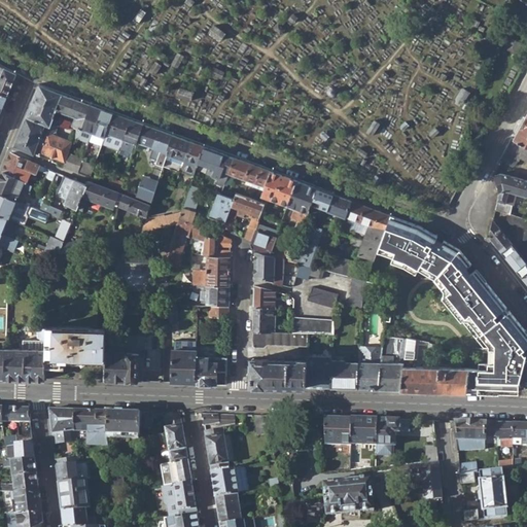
[(0,65),(0,93),(7,96),(16,73),(0,65)]
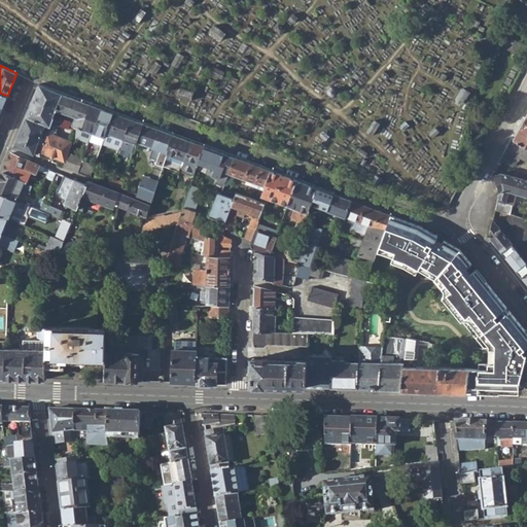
[(39,84),(26,117),(50,127),(53,119),(63,94),(50,90),(39,84)]
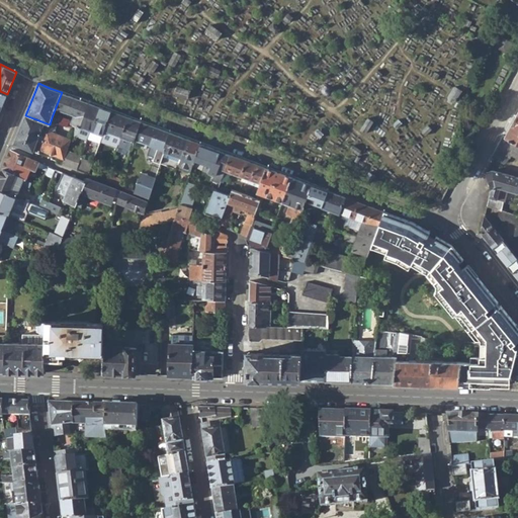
[(75,125),(80,127),(89,103),(62,92),(52,117),(56,118),(58,113),(59,110),(73,116),(71,123),(75,125)]
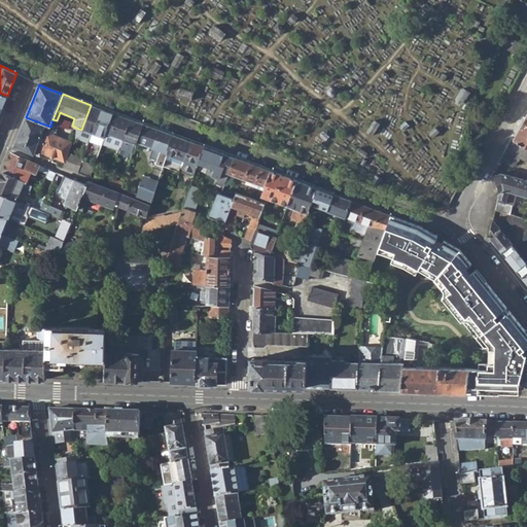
[(103,109),(91,105),(81,130),(76,128),(75,131),(74,135),(90,141),(90,140),(91,137),(92,134),(93,134),(103,109)]
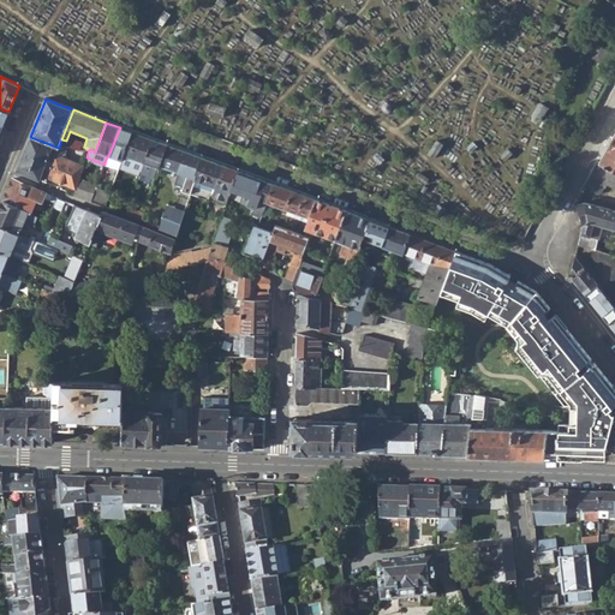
[(132,132),(120,127),(108,156),(107,156),(106,160),(105,163),(120,169),(123,162),(120,161),(123,155),(132,132)]
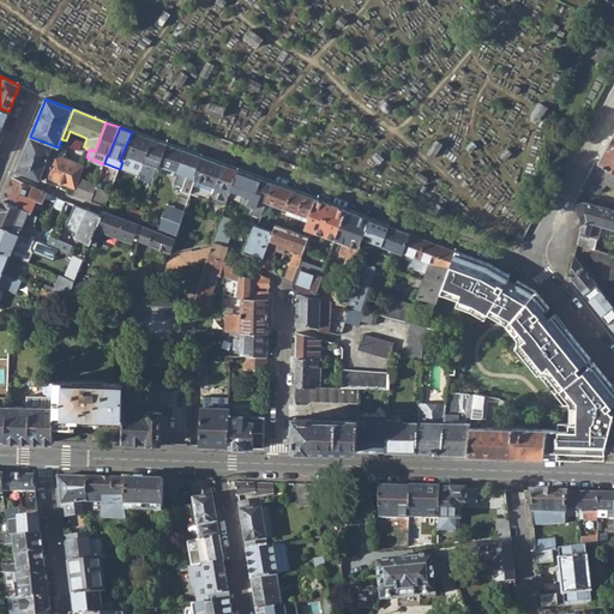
[(154,139),(132,132),(122,155),(144,163),(154,139)]
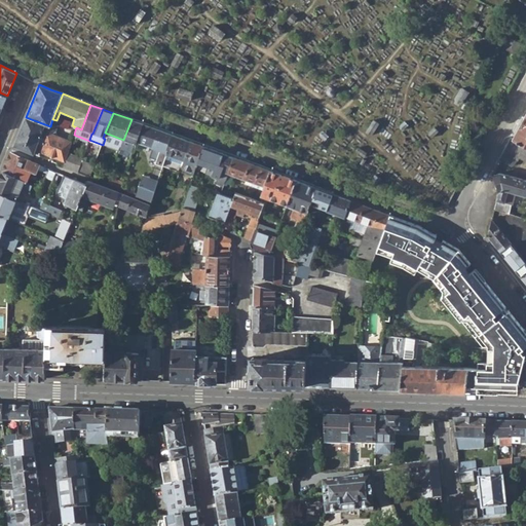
[(525,115),(514,140),(525,146),(525,115)]
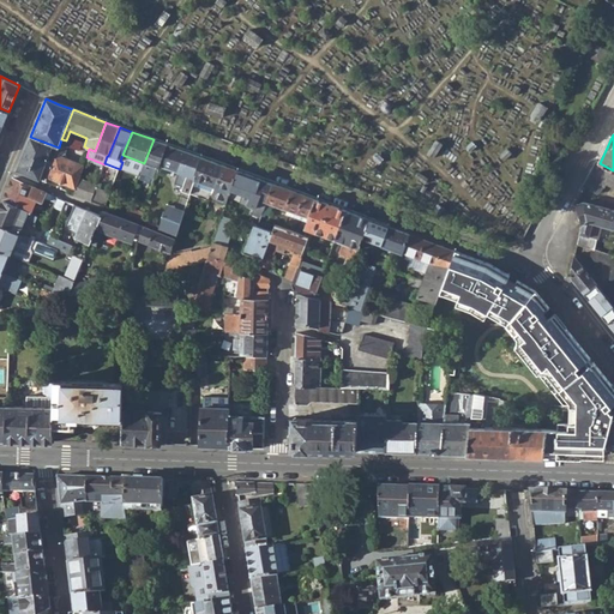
[(16,170),(44,182),(47,178),(59,148),(30,137),(16,170)]
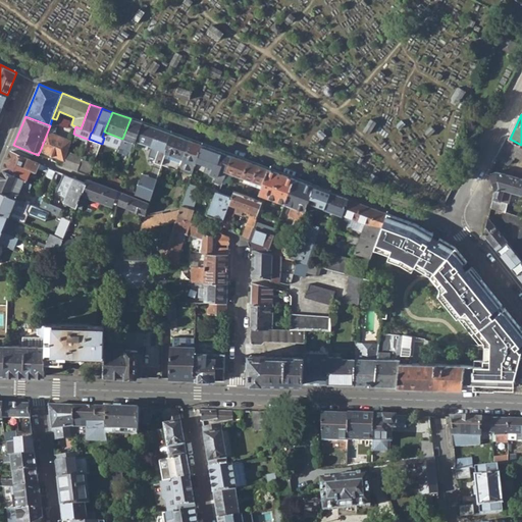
[(40,151),(63,160),(66,152),(70,141),(52,133),(52,129),(55,131),(58,120),(56,119),(52,118),(50,125),(40,151)]
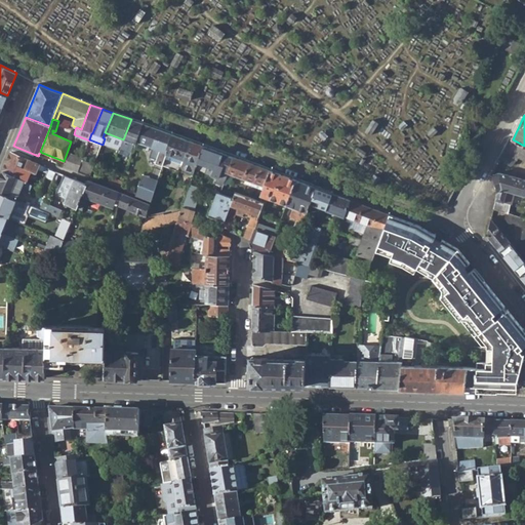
[(132,153),(136,142),(143,123),(131,119),(123,139),(121,145),(120,149),(132,153)]
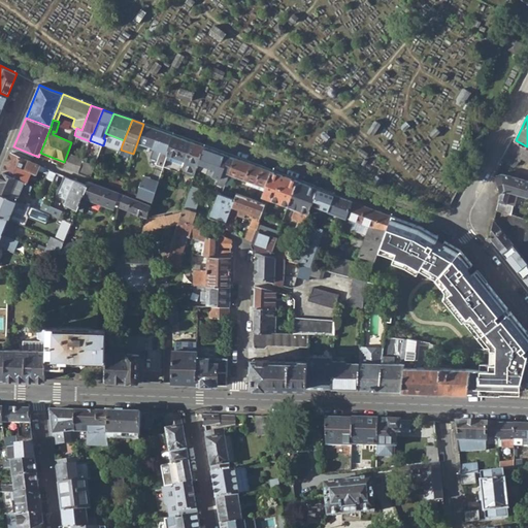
[(137,142),(152,146),(158,130),(143,124),(137,142)]
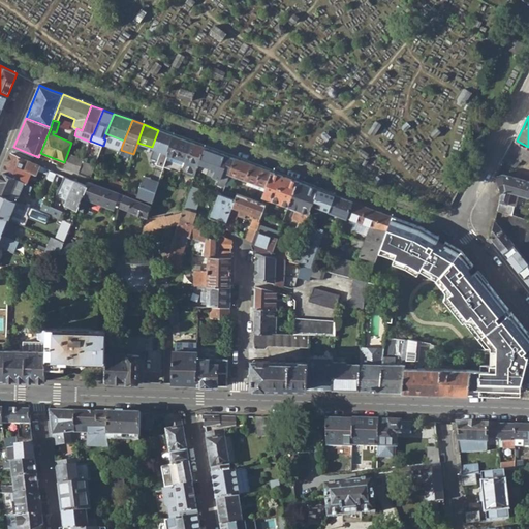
[(161,151),(158,161),(164,164),(175,135),(158,130),(152,147),(161,151)]
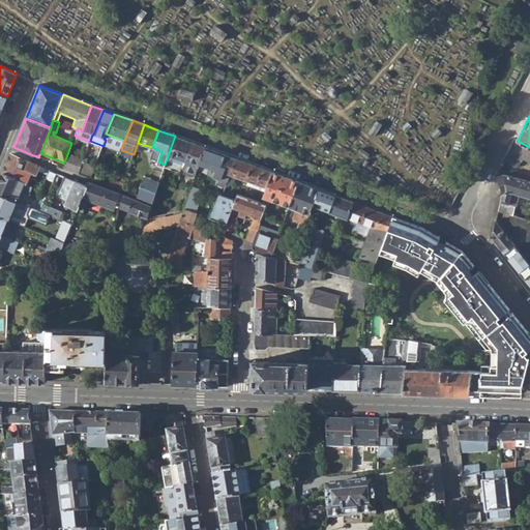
[(106,140),(122,146),(124,141),(106,134),(104,139),(106,140)]
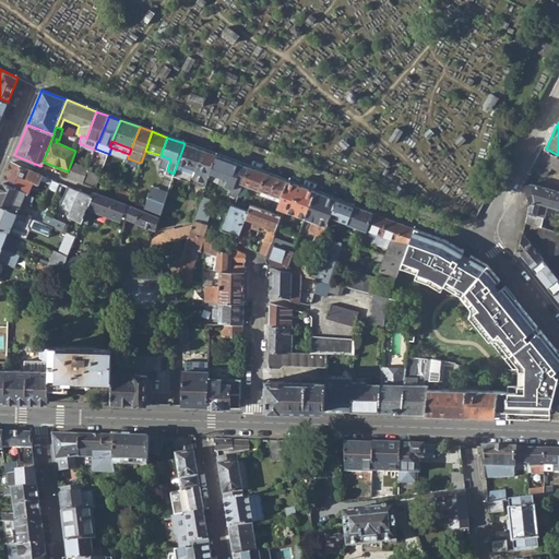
[(173,177),(190,183),(203,150),(185,143),(174,174),(173,177)]
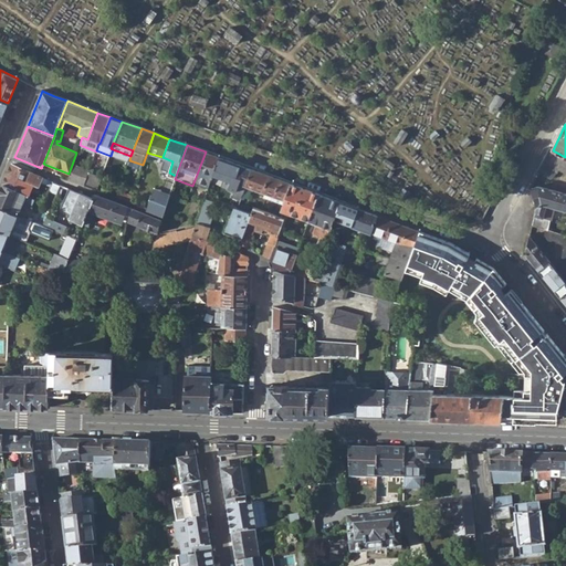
[(548,157),(563,165),(565,157),(553,150),(548,157)]
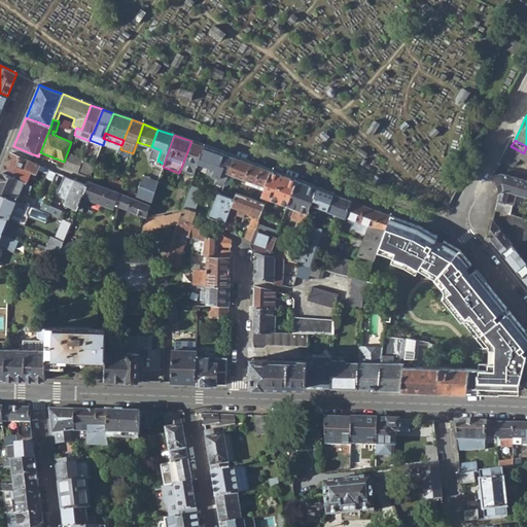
[(192,177),(198,163),(203,146),(191,141),(179,173),(192,177)]
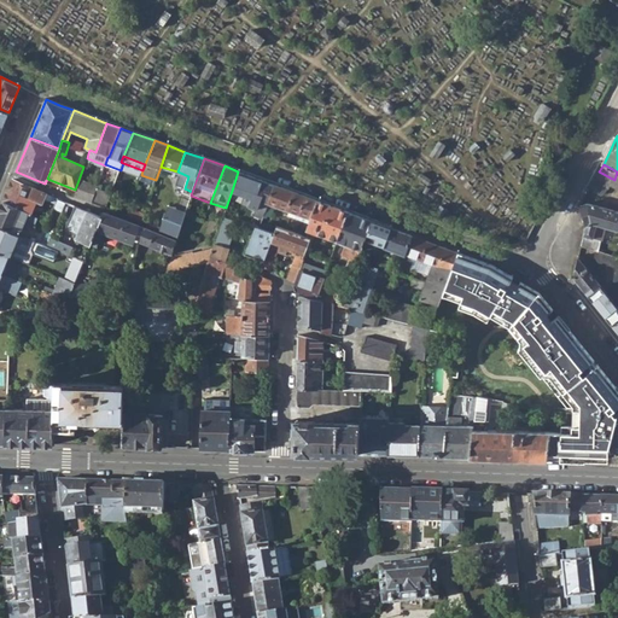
[(238,172),(232,191),(243,194),(239,203),(254,209),(251,215),(258,219),(264,203),(270,184),(238,172)]
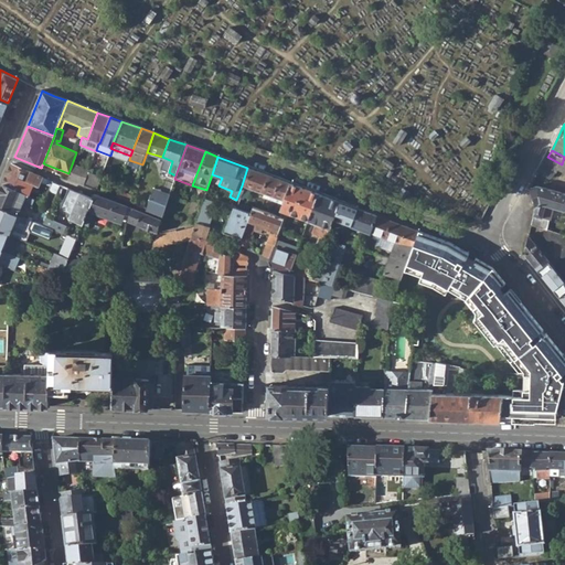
[(543,166),(557,172),(560,168),(562,164),(547,157),(543,166)]
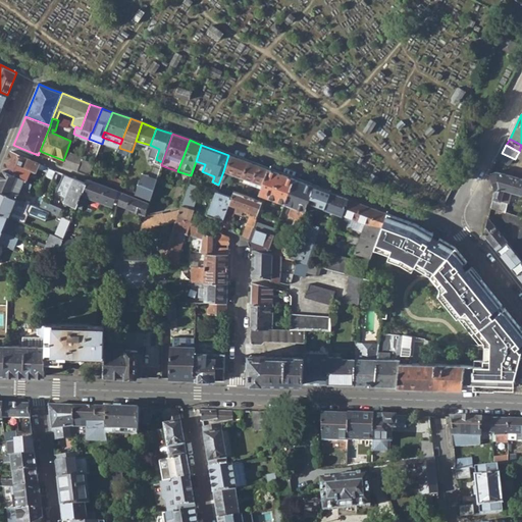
[(2,171),(23,179),(25,180),(31,169),(35,171),(36,168),(39,169),(37,178),(43,180),(48,168),(10,152),(2,171)]
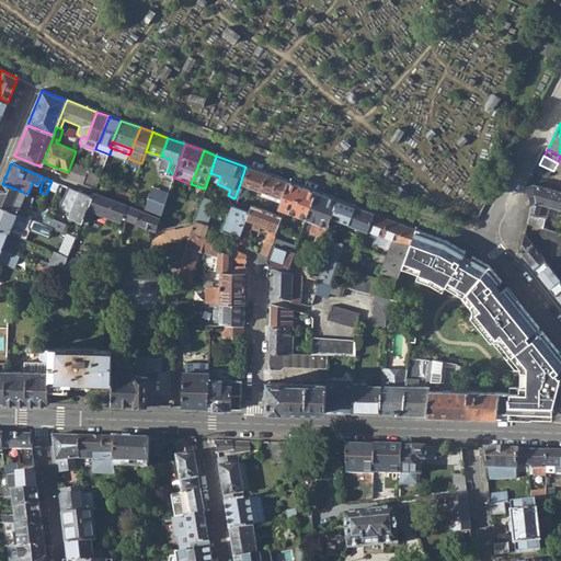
[(66,176),(82,183),(88,170),(71,163),(68,172),(66,176)]
